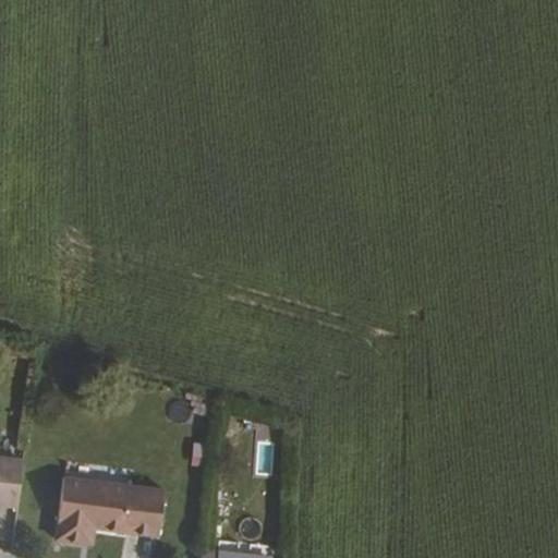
[(190,460),(207,463),(209,445),(193,443),(190,460)]
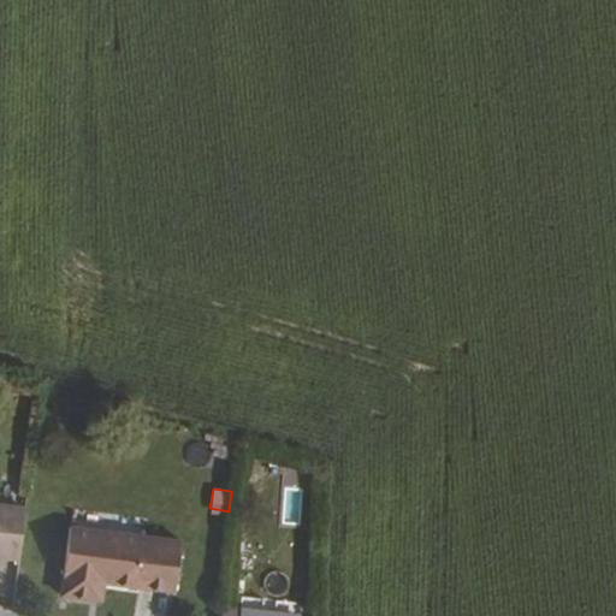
[(0,557),(21,561),(29,509),(0,504),(0,557)]
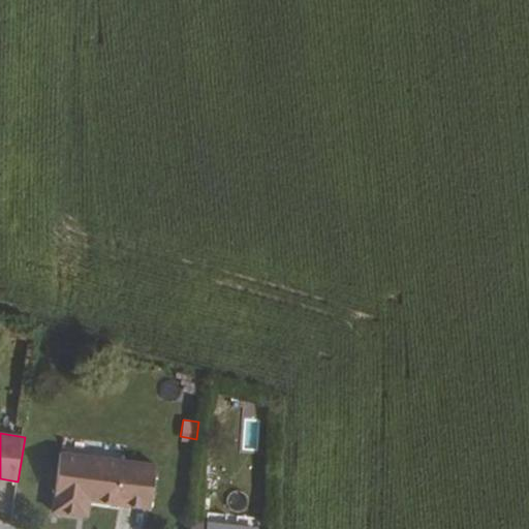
[(151,512),(158,469),(64,448),(55,512),(79,517),(81,501),(91,503),(151,512)]
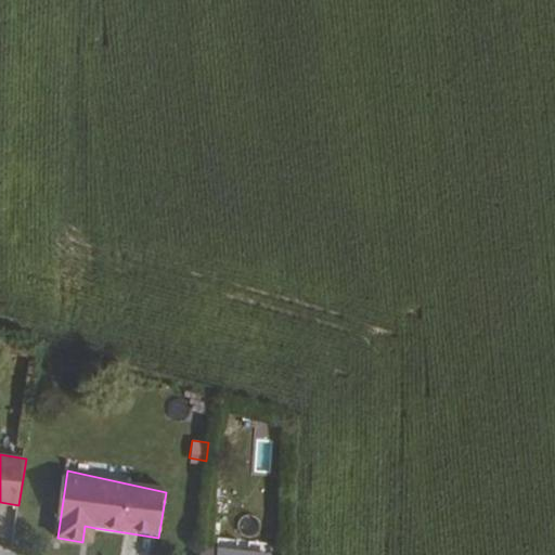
[(93,543),(95,528),(85,526),(82,542),(93,543)]
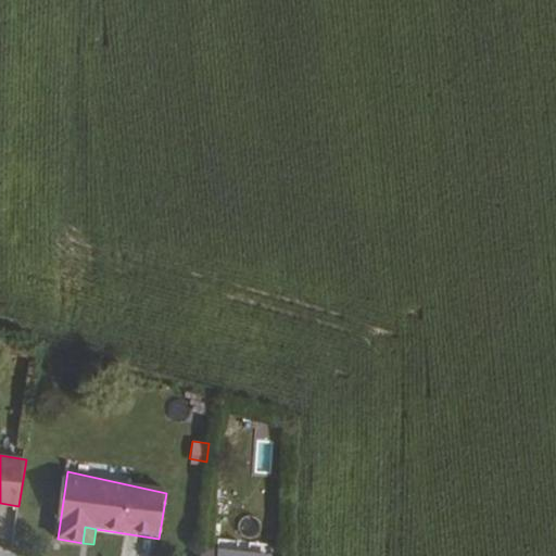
[(217,555),(219,546),(202,544),(200,555),(217,555)]
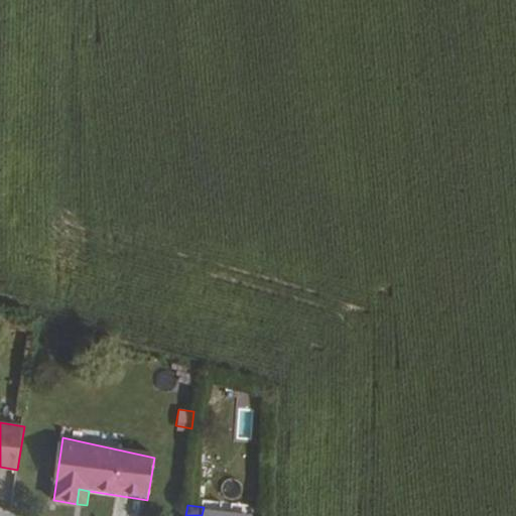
All buildings are outlined.
